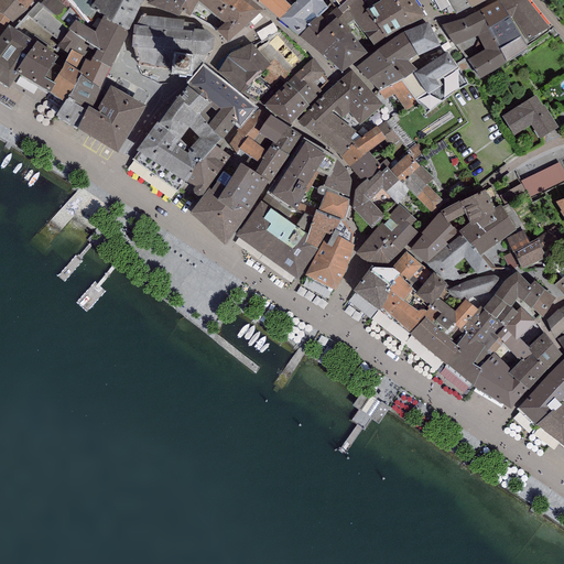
[(17,0),(0,0),(0,12),(9,18),(14,22),(28,8),(26,7),(17,0)]
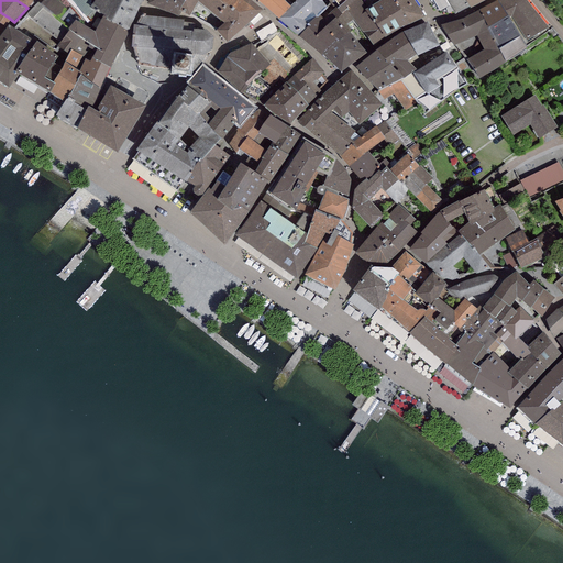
[(39,1),(14,26),(35,41),(36,39),(54,51),(57,45),(69,28),(68,26),(75,18),(69,13),(73,8),(64,0),(42,0),(40,2),(39,1)]
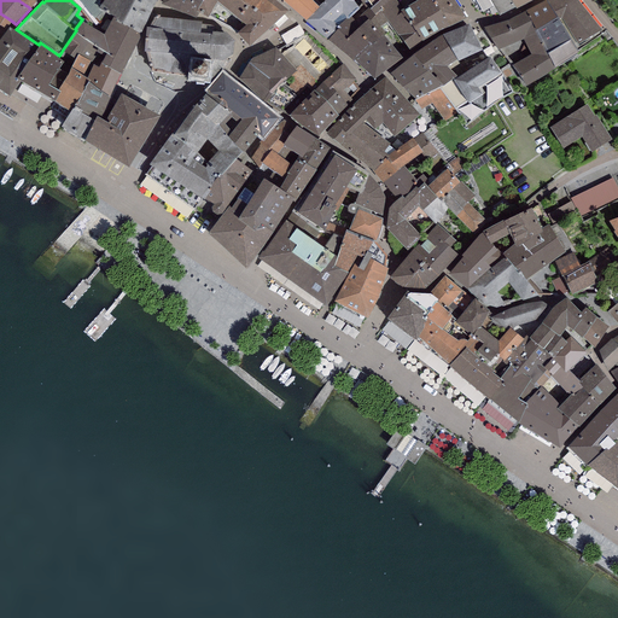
[(73,0),(81,6),(92,19),(99,15),(105,18),(109,12),(99,6),(101,3),(98,0),(73,0)]
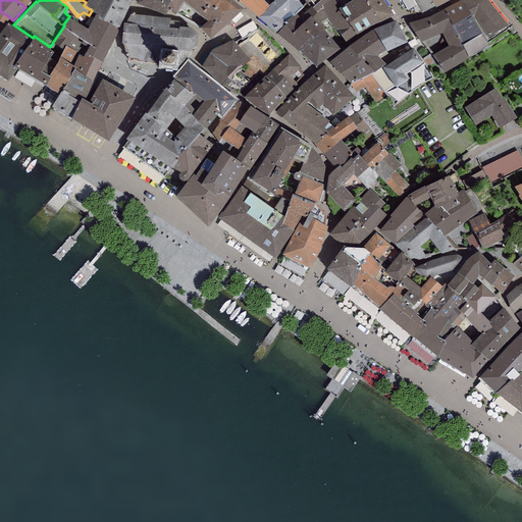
[(131,0),(87,0),(86,2),(84,5),(92,10),(118,27),(131,0)]
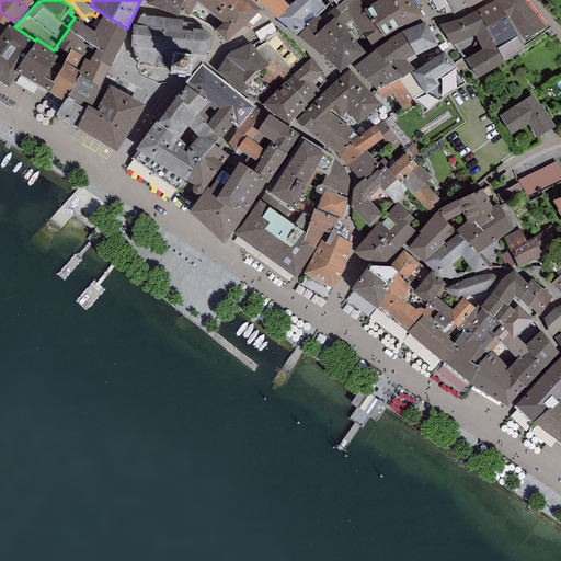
[(146,0),(145,4),(176,13),(183,0),(146,0)]
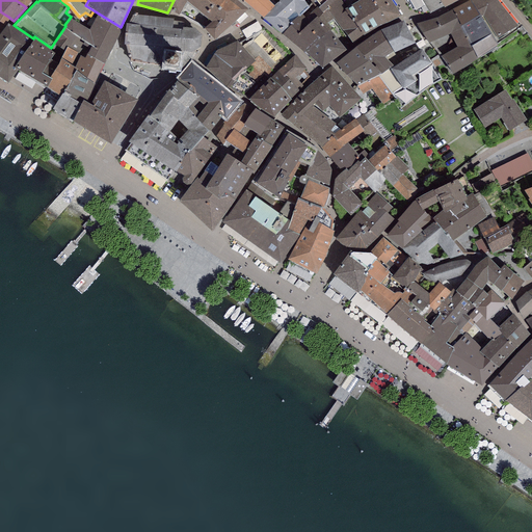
[(248,7),(238,0),(174,0),(167,12),(177,17),(187,1),(211,19),(203,27),(215,37),(248,7)]
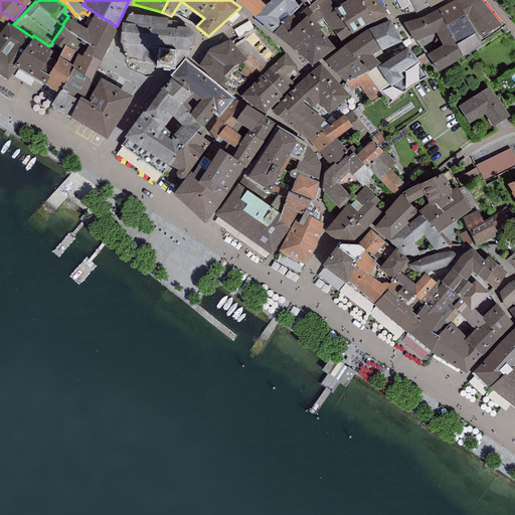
[(236,0),(255,15),(266,4),(262,0),(236,0)]
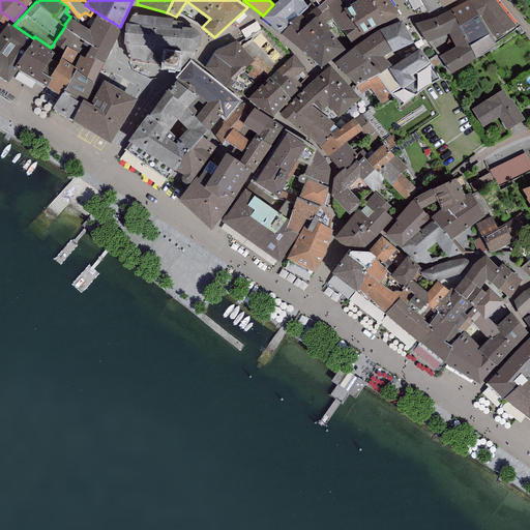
[(277,0),(273,4),(263,16),(282,32),(283,31),(282,30),(297,13),(298,15),(301,12),(308,5),(303,0),(277,0)]
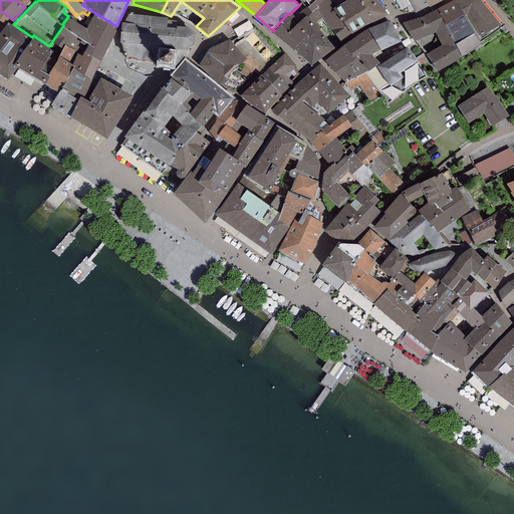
[(294,0),(299,5),(305,14),(318,27),(334,46),(351,32),(333,7),(334,5),(329,0),(294,0)]
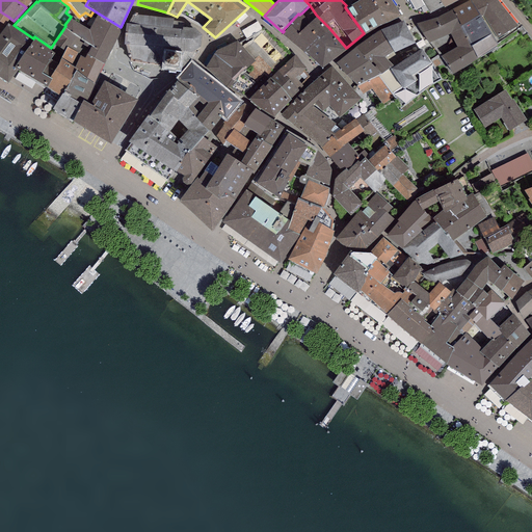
[(355,0),(346,5),(345,7),(364,33),(375,26),(388,21),(373,0),(355,0)]
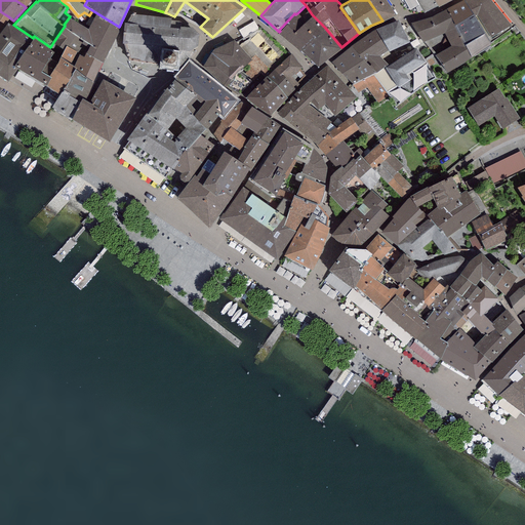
[(388,0),(368,0),(382,21),(397,14),(388,0)]
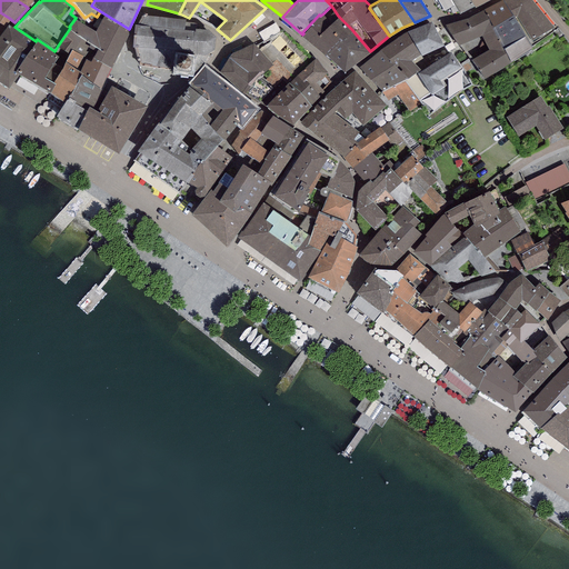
[(500,0),(469,18),(446,23),(459,45),(482,35),(489,48),(471,60),(485,78),(532,46),(505,0),(500,0)]
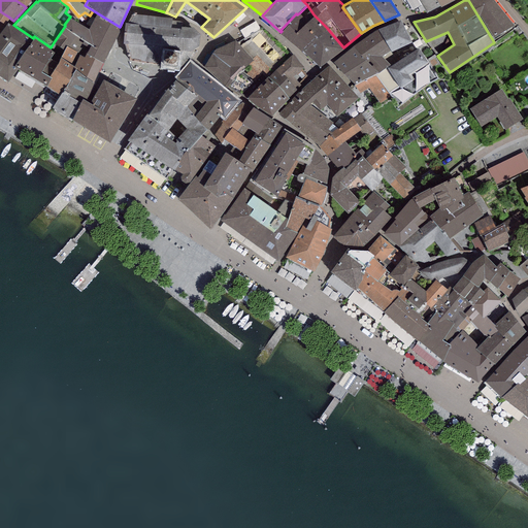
[(419,0),(427,13),(440,5),(440,6),(452,0),(419,0)]
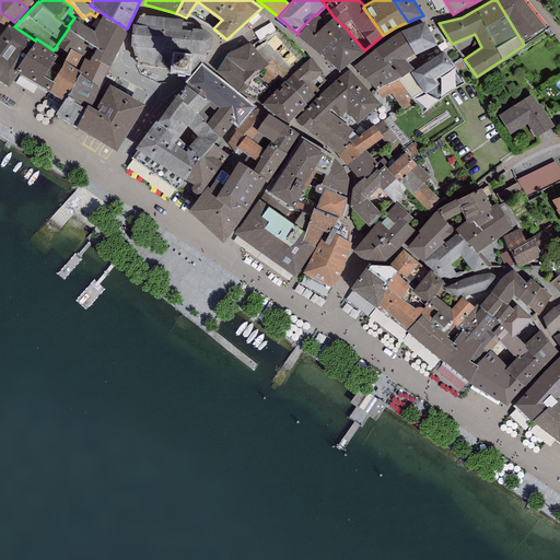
[(498,0),(524,38),(545,26),(524,0),(498,0)]
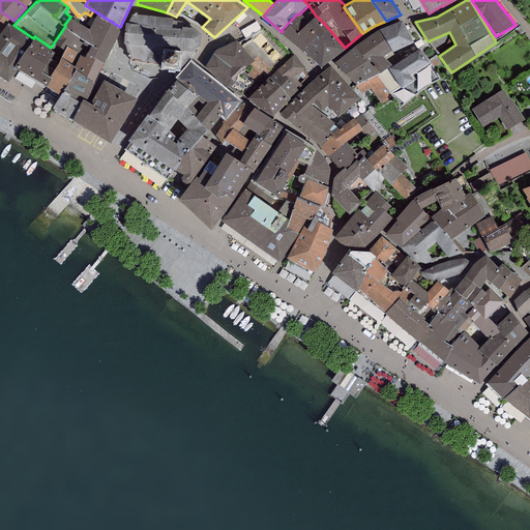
[(75,19),(70,17),(64,25),(65,26),(54,42),(64,49),(66,45),(81,53),(80,54),(85,57),(87,53),(104,62),(105,62),(108,56),(121,28),(120,27),(93,10),(90,16),(86,26),(75,19)]
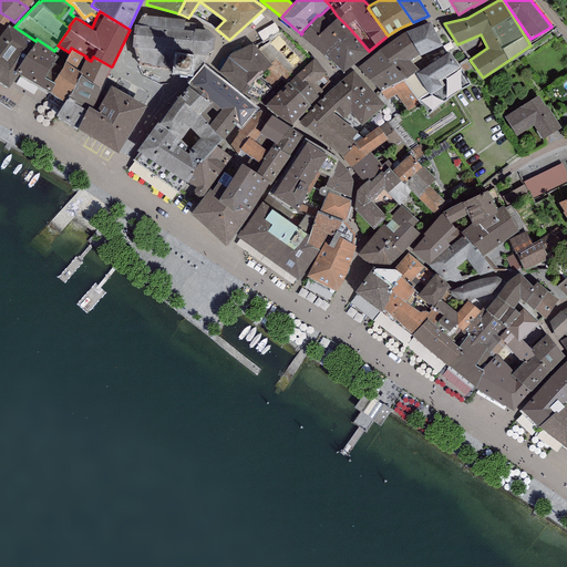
[(178,18),(145,13),(135,22),(133,45),(140,64),(169,68),(169,64),(175,64),(176,58),(177,50),(184,51),(192,52),(191,60),(189,66),(189,73),(194,73),(210,57),(214,49),(215,34),(208,28),(195,27),(195,23),(178,18)]
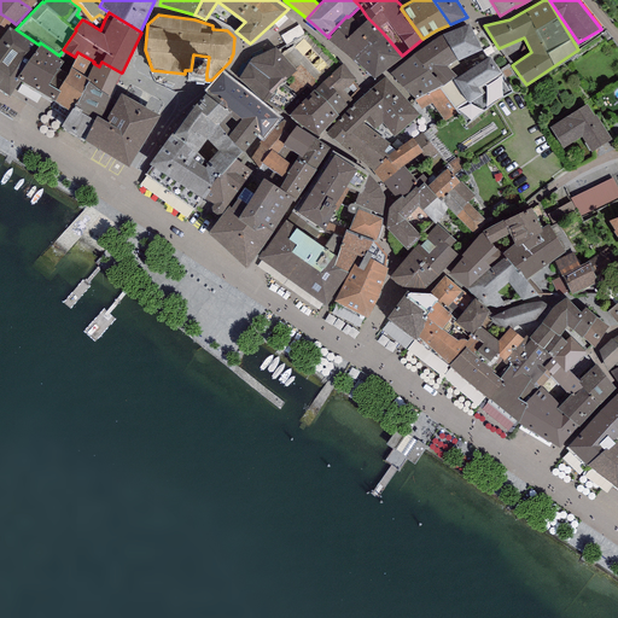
[(383,33),(367,17),(361,23),(351,15),(348,17),(347,16),(328,35),(330,36),(328,38),(354,59),(355,58),(371,41),(383,33)]
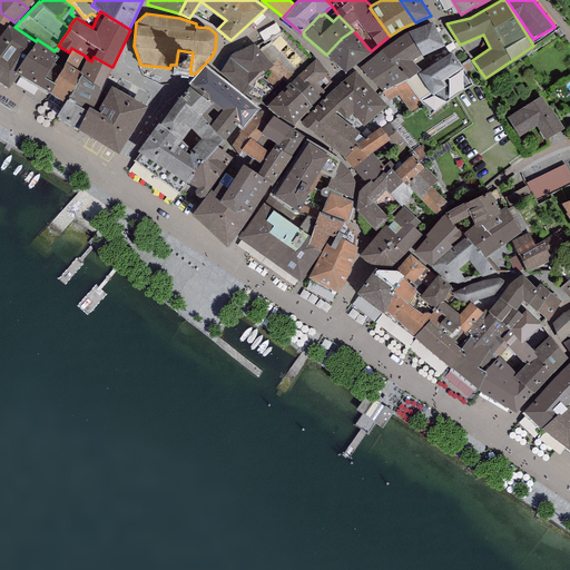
[(432,20),(409,30),(422,52),(445,43),(432,20)]
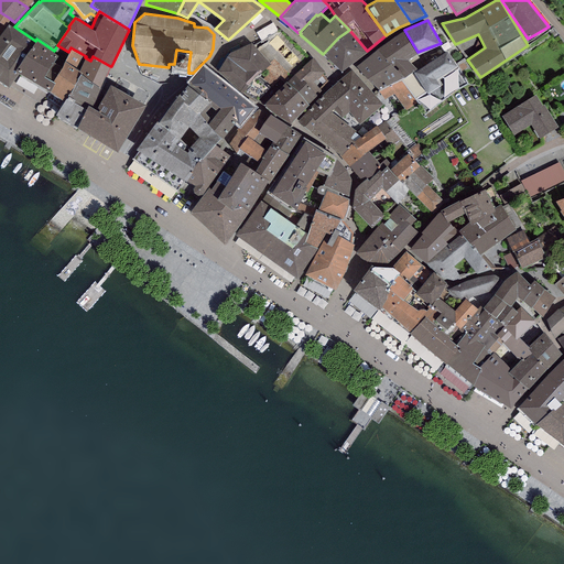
[(14,26),(8,23),(0,33),(0,79),(9,86),(17,74),(19,72),(15,69),(35,41),(14,26)]
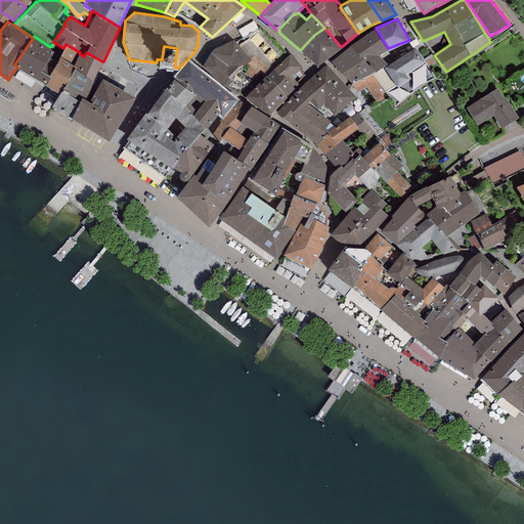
[(261,28),(234,41),(250,57),(239,70),(257,84),(266,75),(289,54),(261,28)]
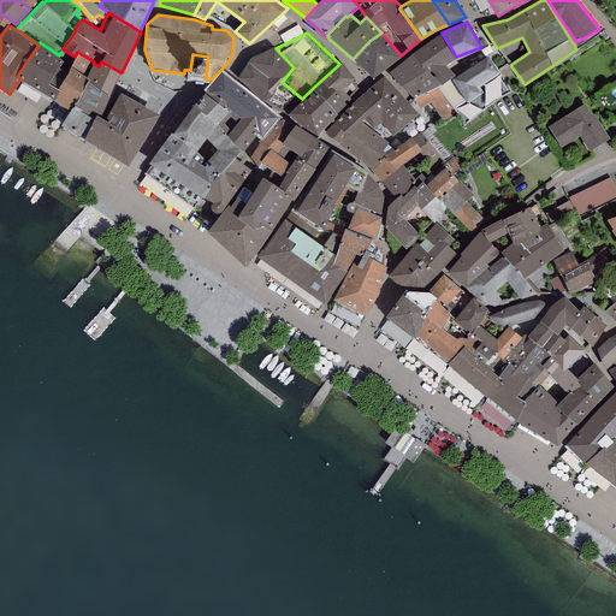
[(401,55),(381,33),(369,41),(354,58),(373,77),(401,55)]
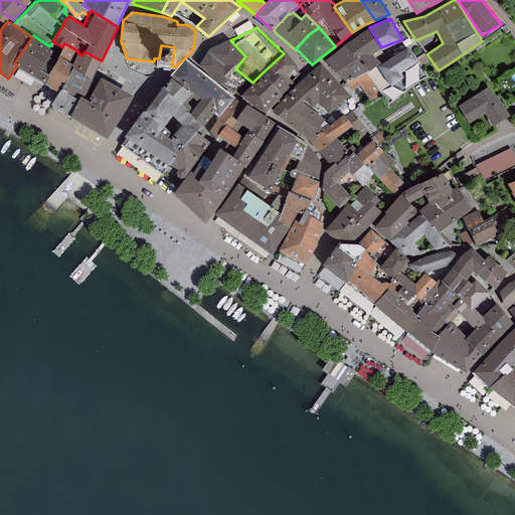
[(369,27),(343,44),(369,68),(380,61),(373,53),(381,47),(369,27)]
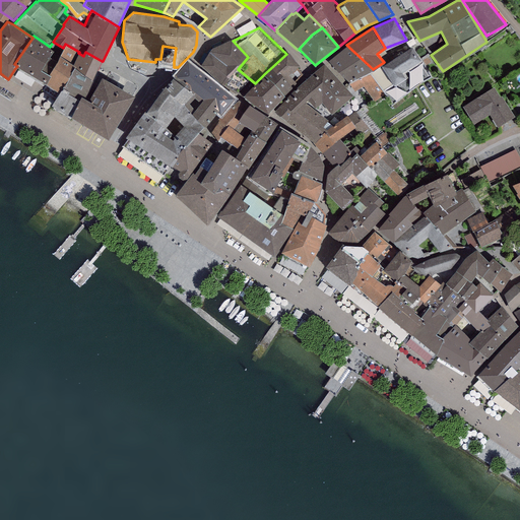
[(34,36),(33,38),(14,64),(17,66),(15,68),(44,85),(45,84),(51,74),(49,73),(57,61),(49,56),(53,50),(50,47),(34,36)]
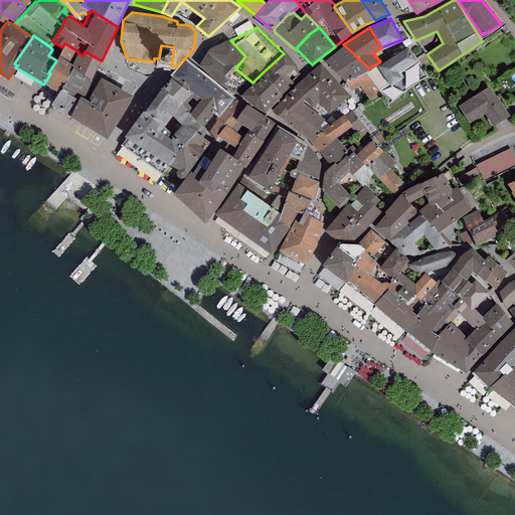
[(230,40),(229,39),(210,47),(198,64),(221,83),(235,68),(245,56),(230,40)]
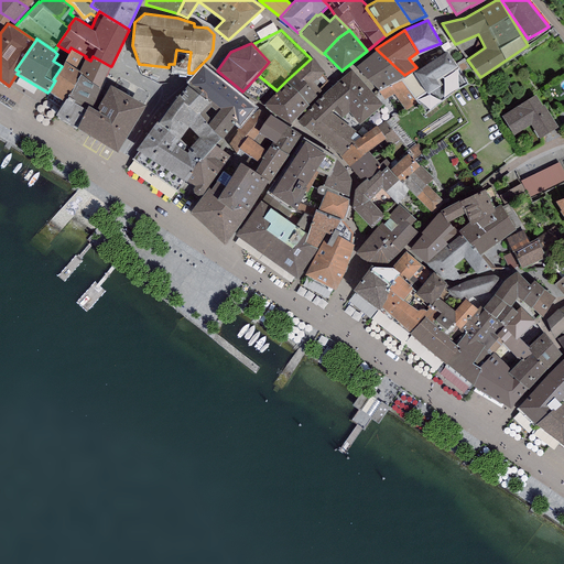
[(86,56),(71,47),(68,52),(65,61),(83,71),(82,73),(100,86),(110,66),(93,56),(90,61),(85,57),(86,56)]
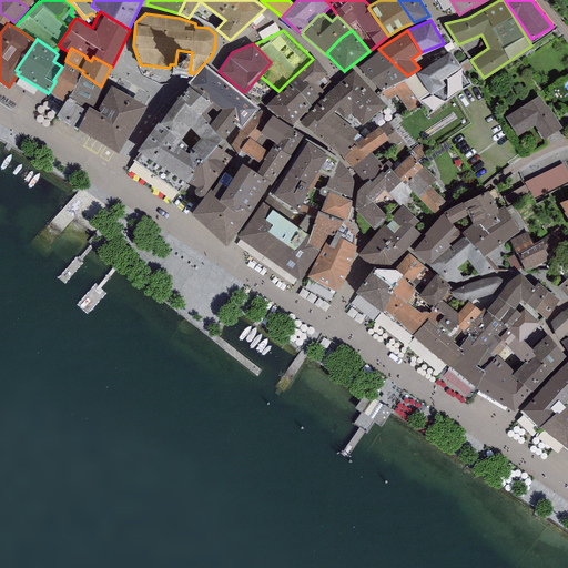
[(407,75),(378,49),(358,64),(382,89),(404,78),(407,75)]
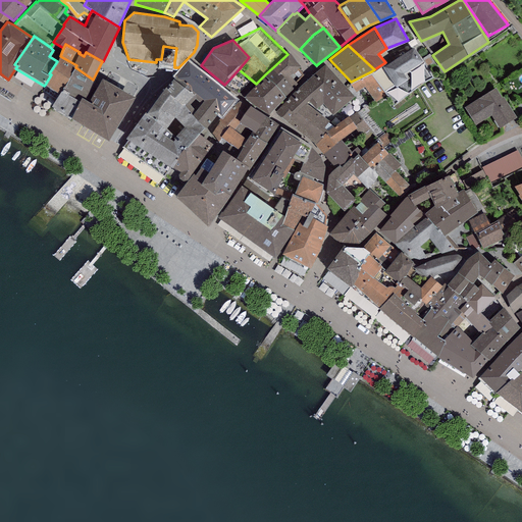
[(169,47),(163,46),(162,53),(161,59),(174,61),(175,55),(176,48),(169,47)]
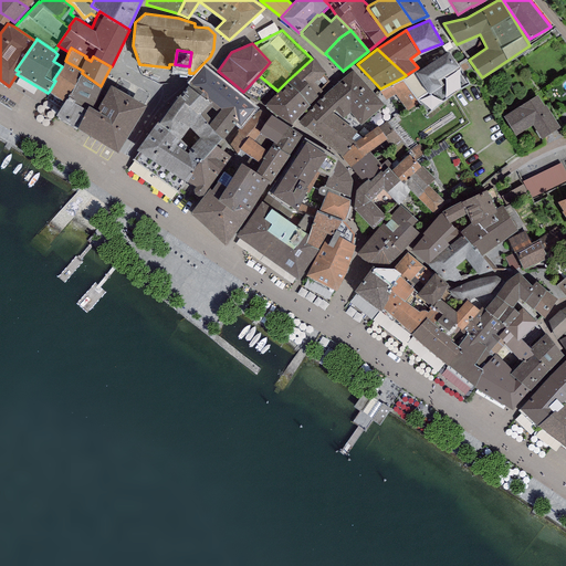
[(449,50),(416,71),(429,92),(442,84),(439,79),(459,65),(449,50)]
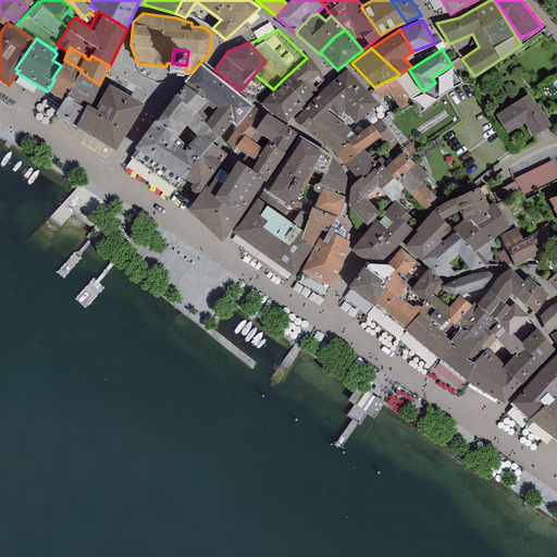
[(321,71),(309,56),(307,58),(283,79),(305,102),(326,82),(319,72),(321,71)]
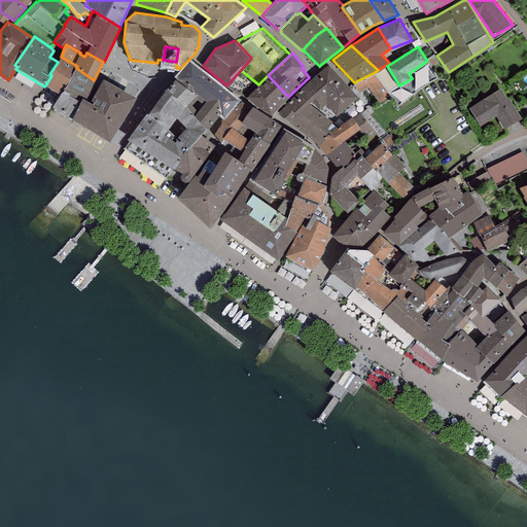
[(77,66),(61,57),(58,62),(49,74),(51,75),(45,85),(59,95),(51,106),(70,117),(82,92),(88,95),(94,80),(76,68),(77,66)]
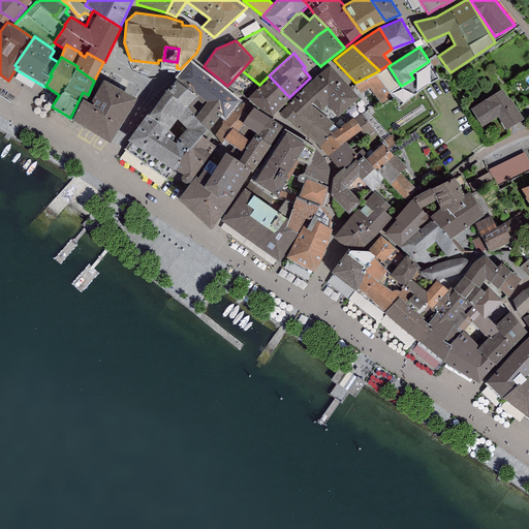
[(238,99),(190,62),(177,79),(197,95),(198,93),(207,99),(222,112),(221,113),(224,116),(238,99)]
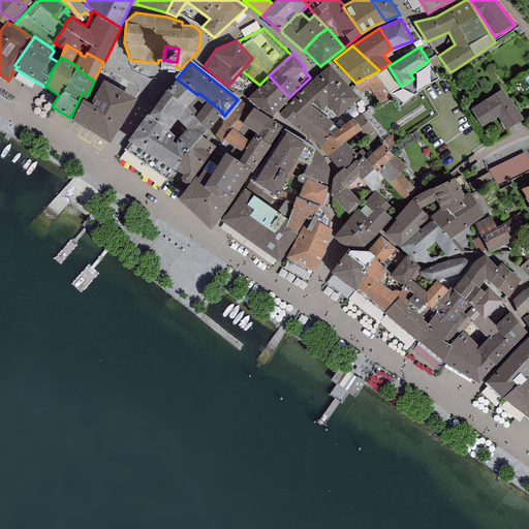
[(360,96),(330,64),(316,76),(296,95),(277,117),(286,123),(316,147),(331,132),(338,127),(333,123),(334,122),(310,103),(313,101),(320,111),(328,104),(337,116),(360,96)]
